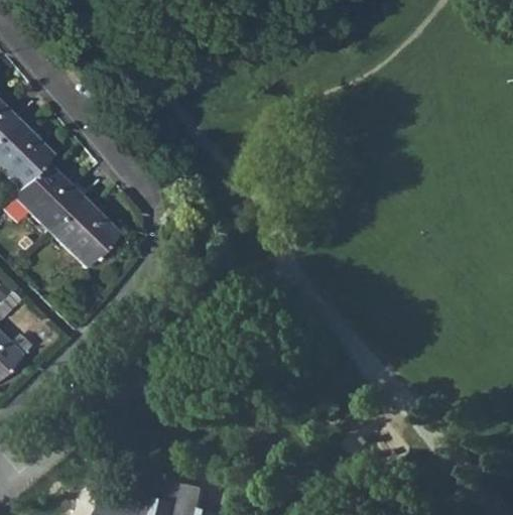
[(0,136),(18,119),(0,101),(0,136)]
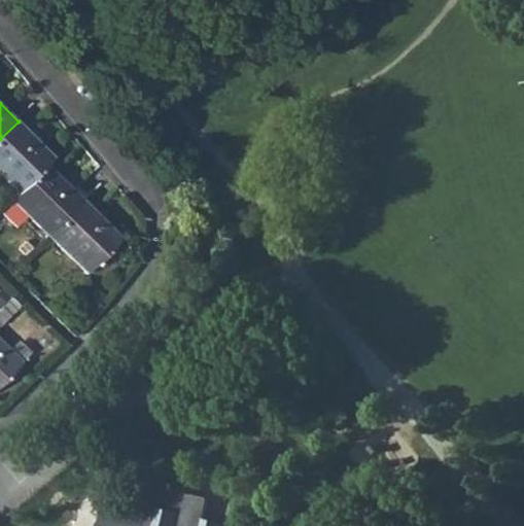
[(47,165),(55,158),(19,121),(0,139),(0,170),(7,178),(12,174),(25,187),(47,165)]
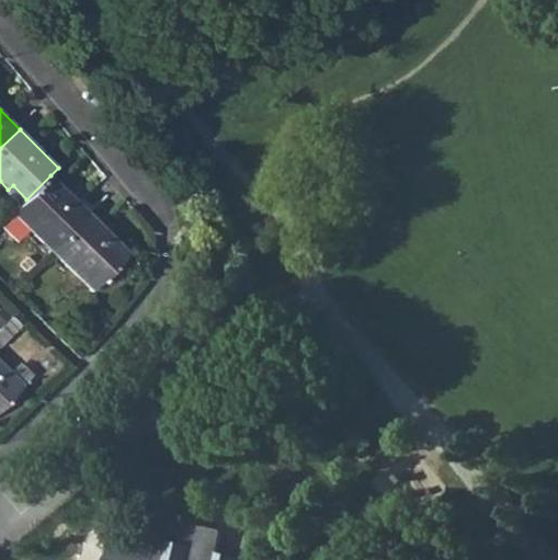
[(56,252),(91,216),(50,175),(26,200),(20,207),(34,221),(30,226),(56,252)]
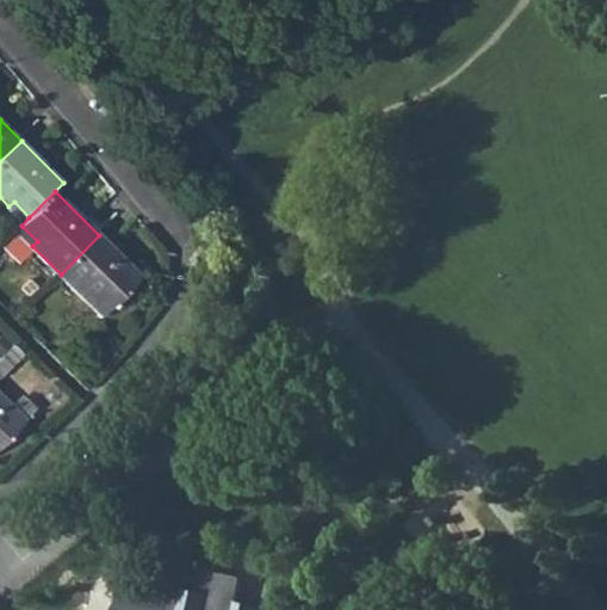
[(107,310),(141,276),(99,235),(61,275),(87,300),(92,295),(107,310)]
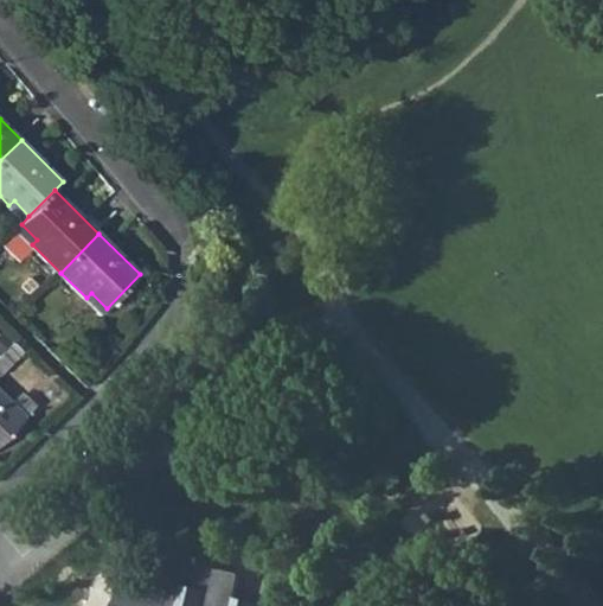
[(7,332),(0,339),(0,353),(1,355),(15,340),(7,332)]
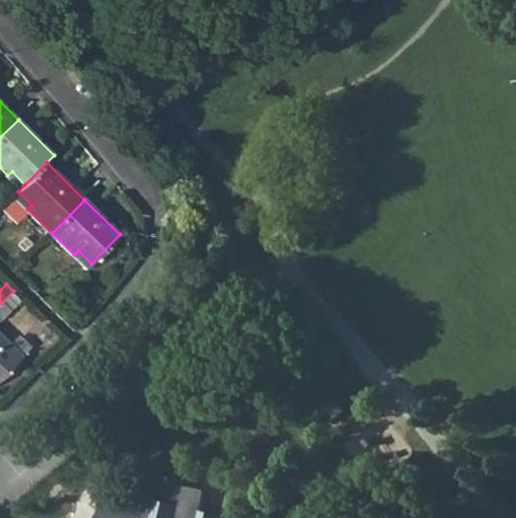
[(1,303),(0,304),(0,324),(23,302),(13,291),(1,303)]
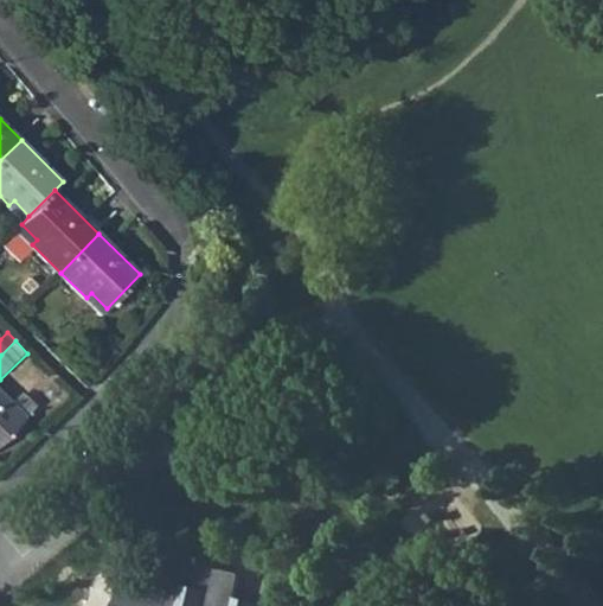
[(17,409),(0,391),(0,442),(25,418),(17,409)]
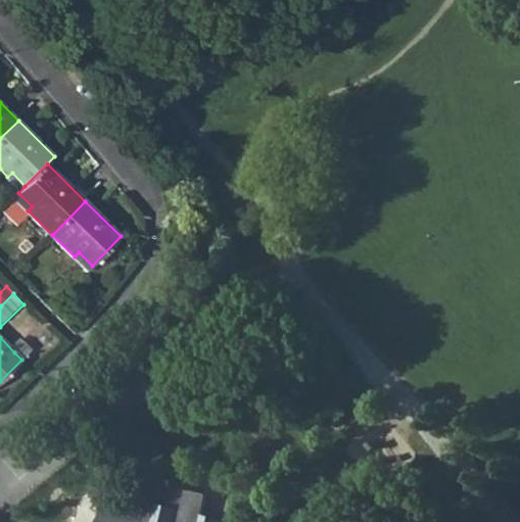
[(26,341),(14,352),(21,360),(33,349),(26,341)]
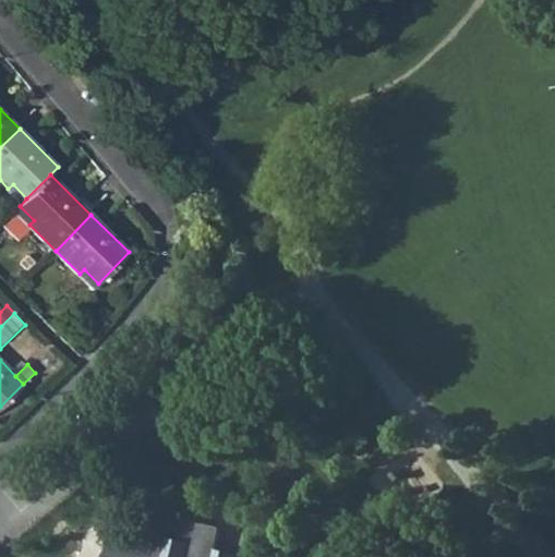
[(195,544),(201,523),(178,518),(172,539),(195,544)]
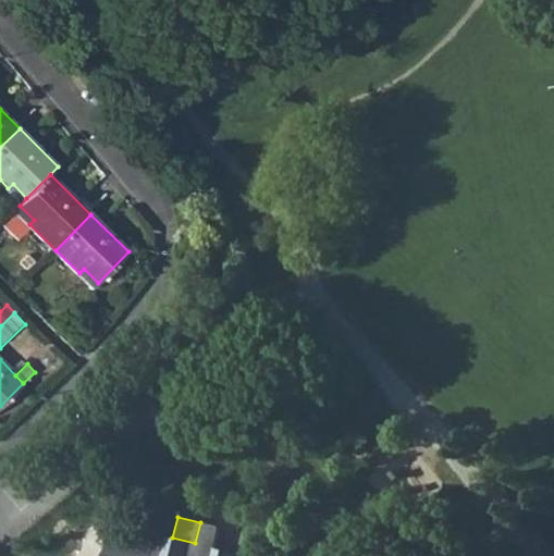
[(238,555),(219,551),(224,528),(200,522),(195,543),(172,538),(167,555),(159,555),(162,548),(157,547),(119,538),(112,555),(238,555)]
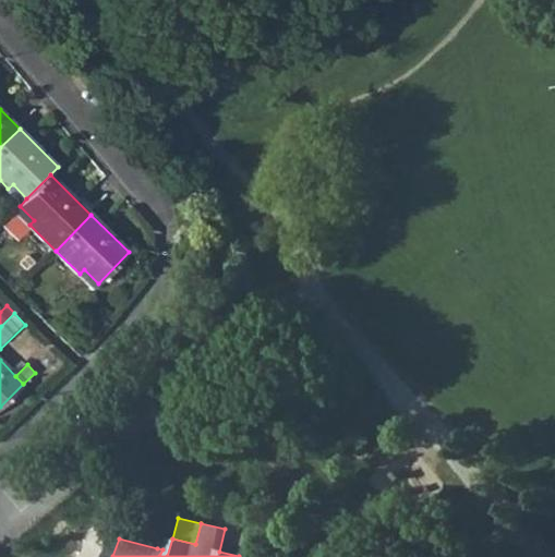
All buildings are outlined.
